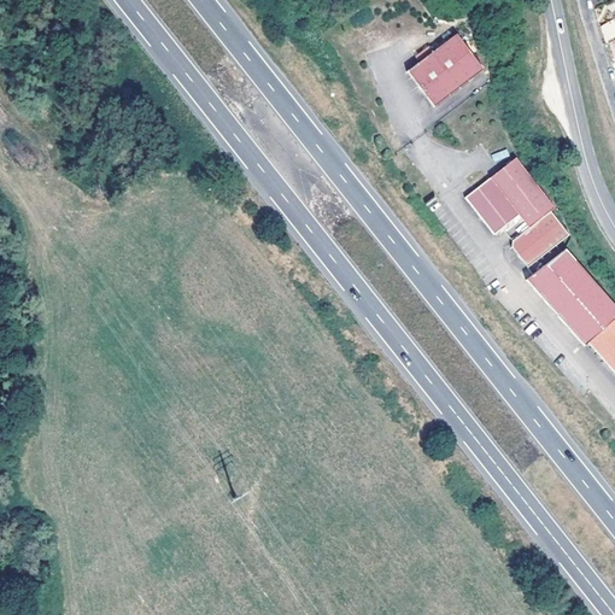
[(614,11),(602,19),(607,36),(614,31),(614,11)]
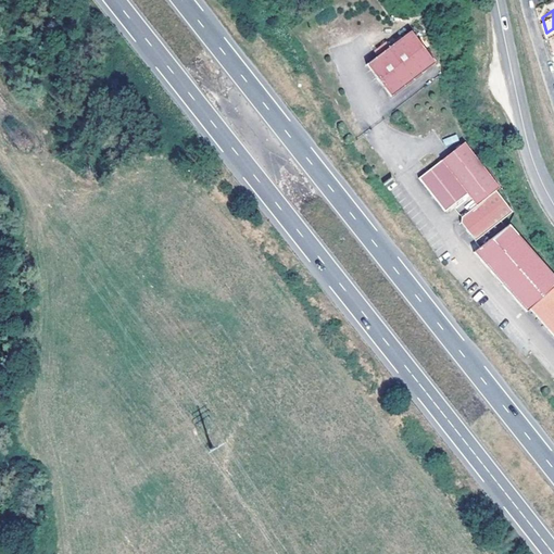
[(412,34),(367,66),(391,98),(436,65),(412,34)]
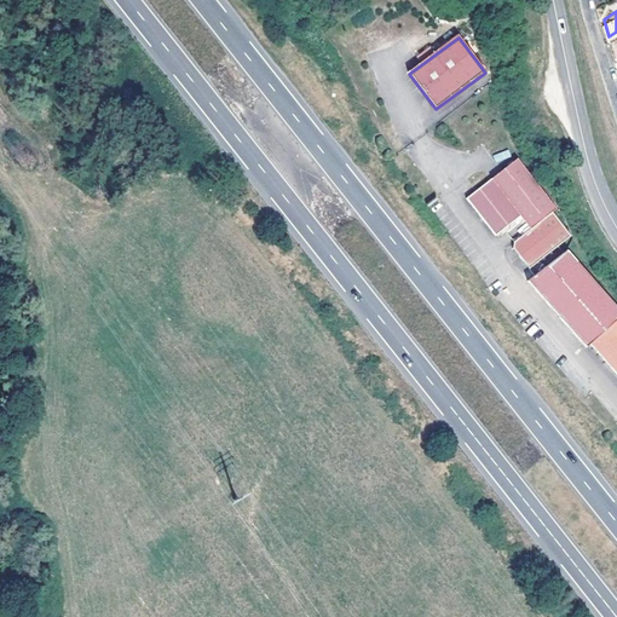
[(531,228),(554,211),(557,208),(518,157),(467,197),(496,235),(522,214),(531,228)]
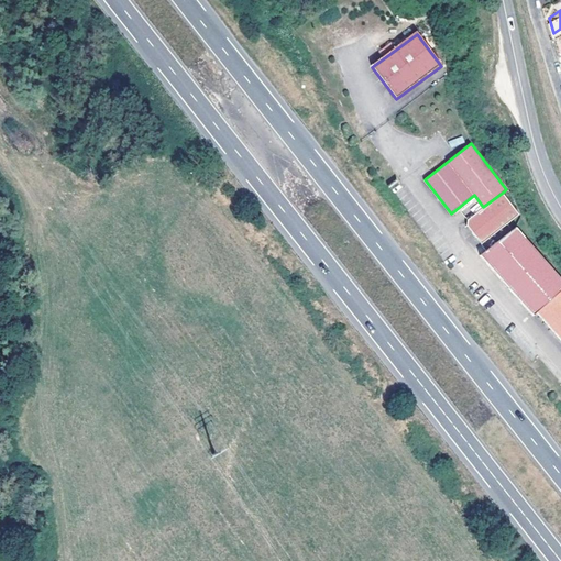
[(520,213),(504,191),(483,207),(468,219),(468,224),(482,242),(520,213)]
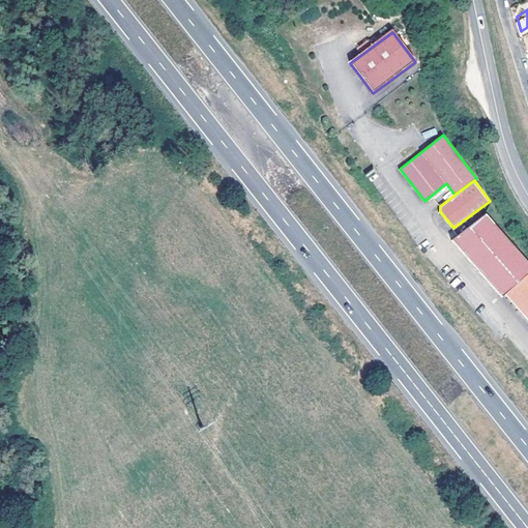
[(527,262),(486,212),(453,239),(502,296),(504,294),(527,274),(527,262)]
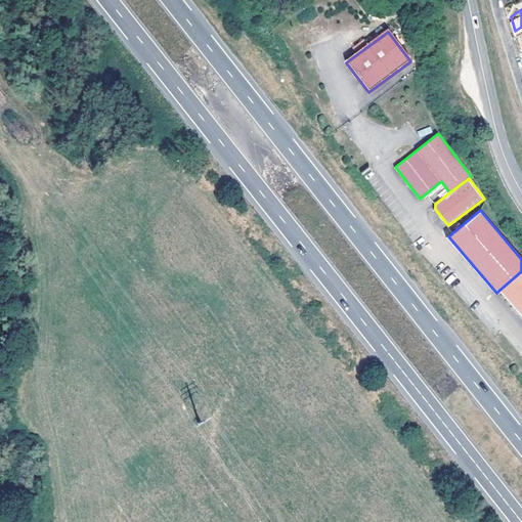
[(514,307),(521,315),(521,271),(498,291),(514,307)]
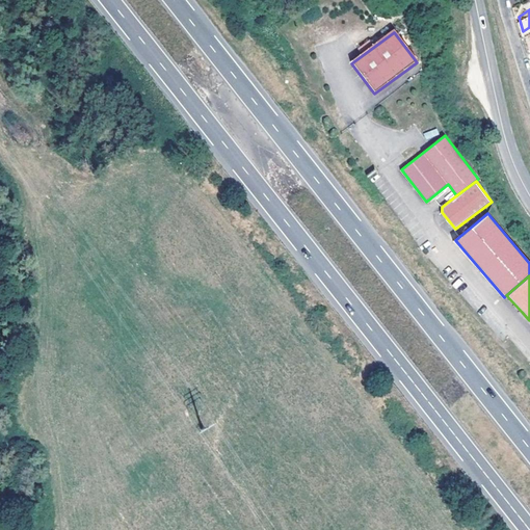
All buildings are outlined.
